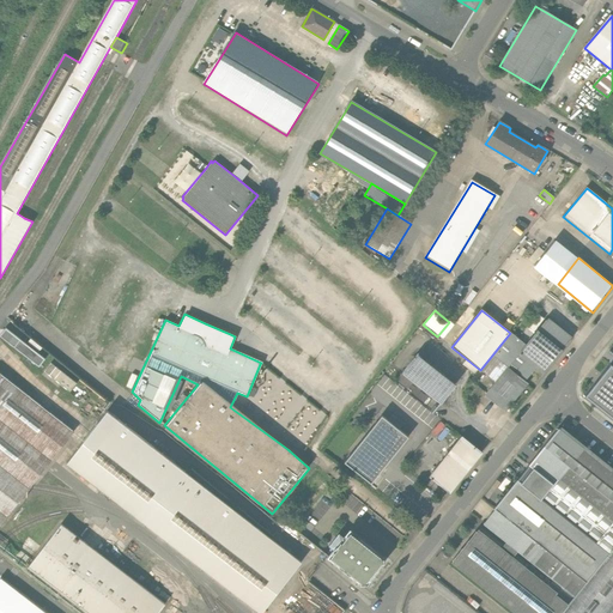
[(508,370),(485,396),(491,401),(507,413),(528,387),(525,383),(535,370),(542,375),(571,339),(548,321),(520,357),(526,362),(515,376),(508,370)]
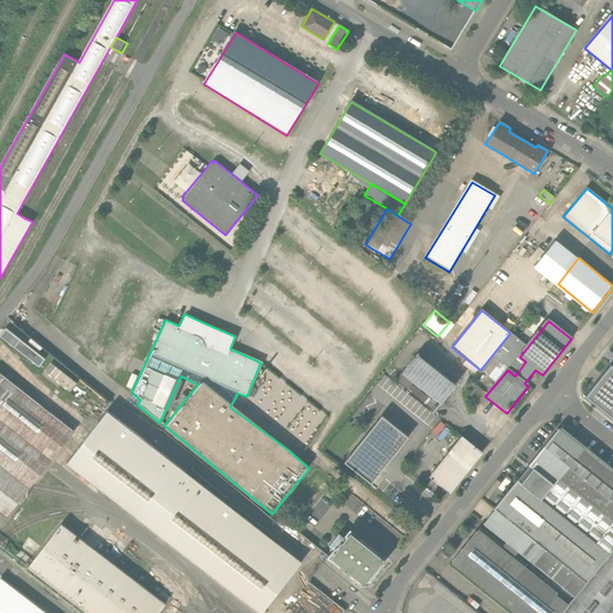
[(5,329),(0,334),(0,337),(38,368),(44,359),(5,329)]
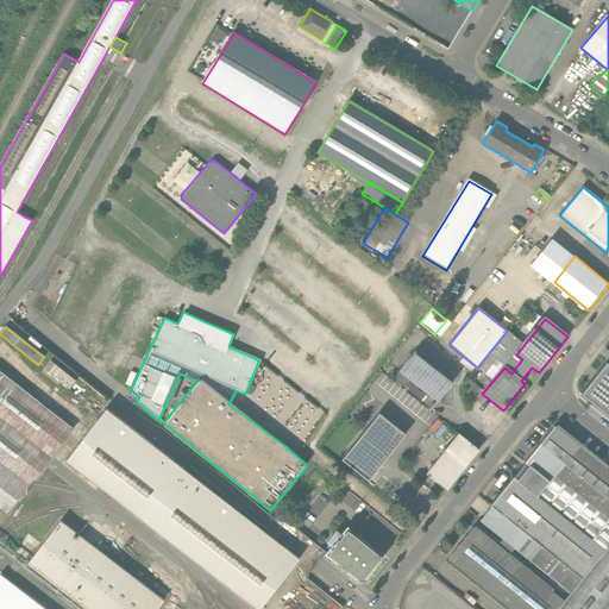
[(432,396),(439,402),(454,384),(414,352),(400,370),(401,371),(393,381),(425,406),(432,396)]
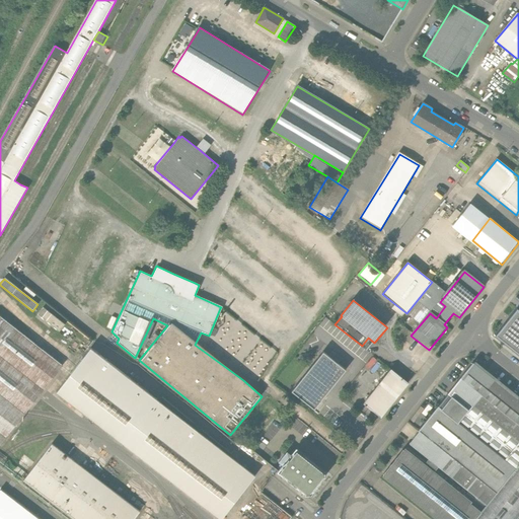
[(518,311),(513,306),(500,322),(491,335),(518,356),(518,311)]
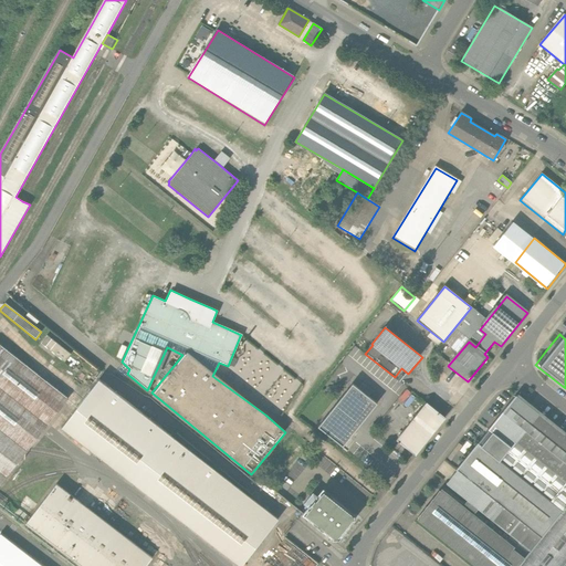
[(61,354),(66,347),(49,335),(43,343),(61,354)]
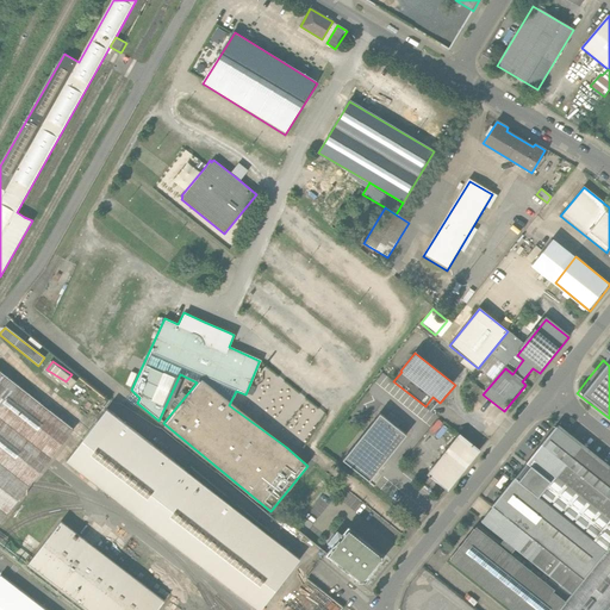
[(73,428),(0,369),(0,518),(27,485),(73,428)]
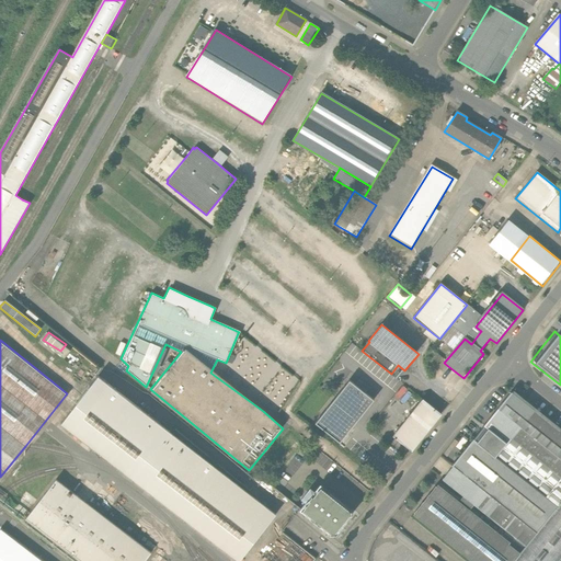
[(442,377),(449,367),(444,363),(437,373),(442,377)]
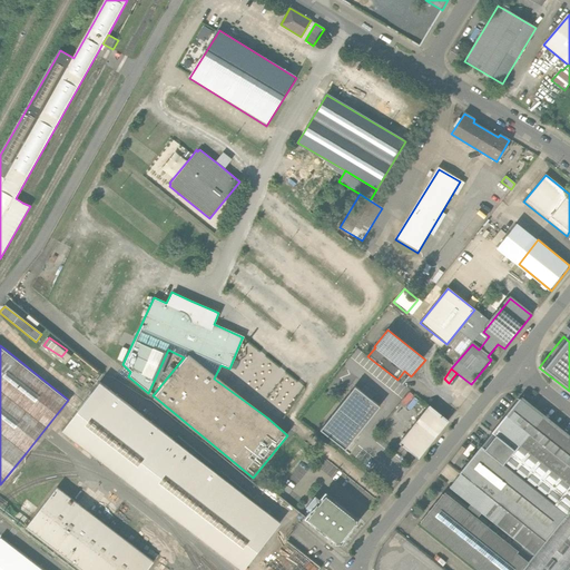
[(100,383),(62,431),(241,569),(243,569),(279,523),(100,383)]
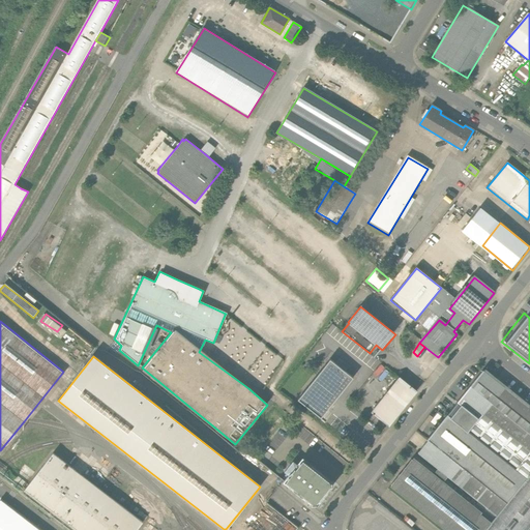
[(321,420),(353,381),(331,363),(299,403),(321,420)]
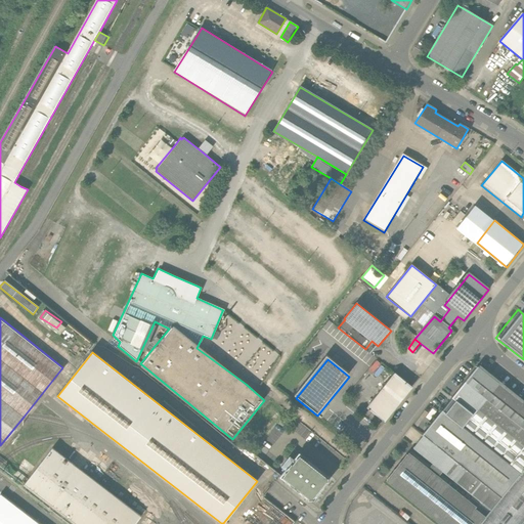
[(498,497),(523,465),(523,403),(476,364),(421,434),(498,497)]
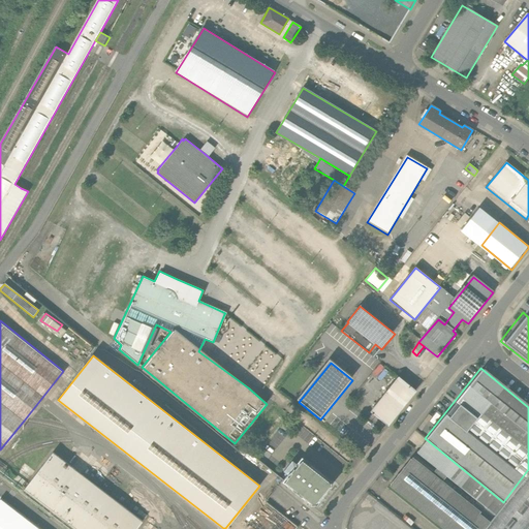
[(414,392),(398,378),(370,413),(389,428),(416,393),(414,392)]
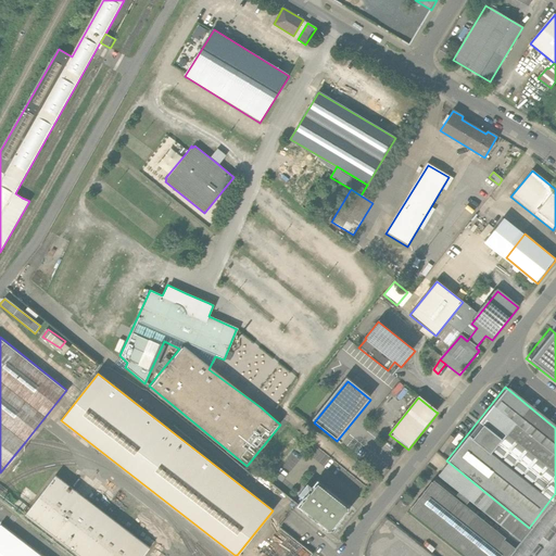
[(331,454),(367,485),(371,481),(335,450),(331,454)]
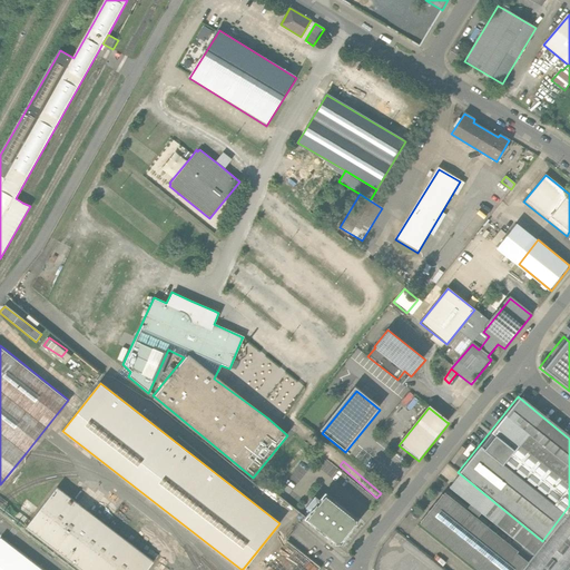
[(542,541),(458,472),(451,480),(446,487),(468,504),(479,513),(488,520),(531,556),(532,553),(542,541)]
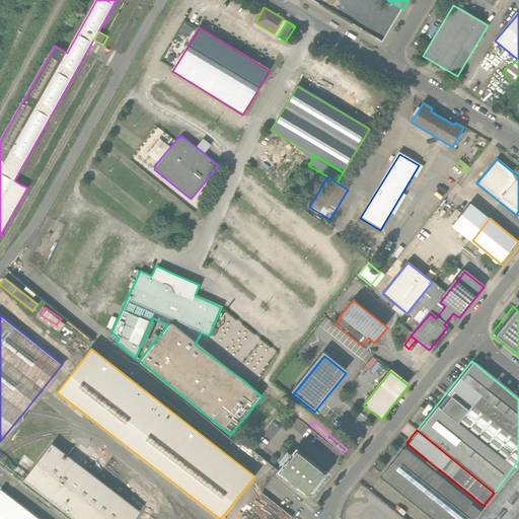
[(52,444),(23,480),(73,518),(133,518),(139,511),(52,444)]
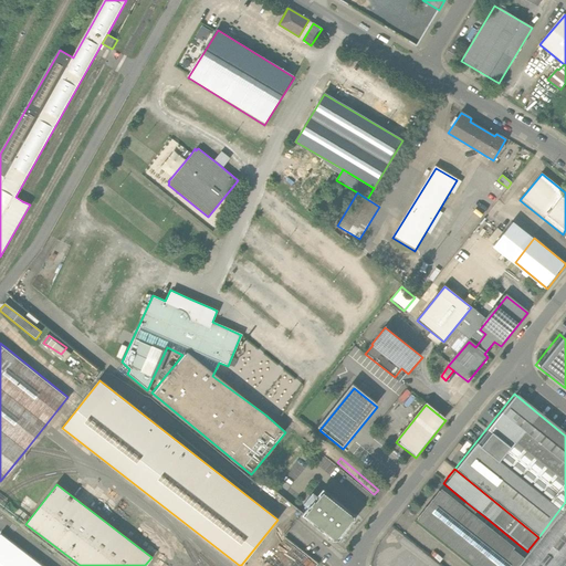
[(472,565),(514,565),(523,557),(461,506),(438,488),(437,490),(423,505),(413,519),(472,565)]
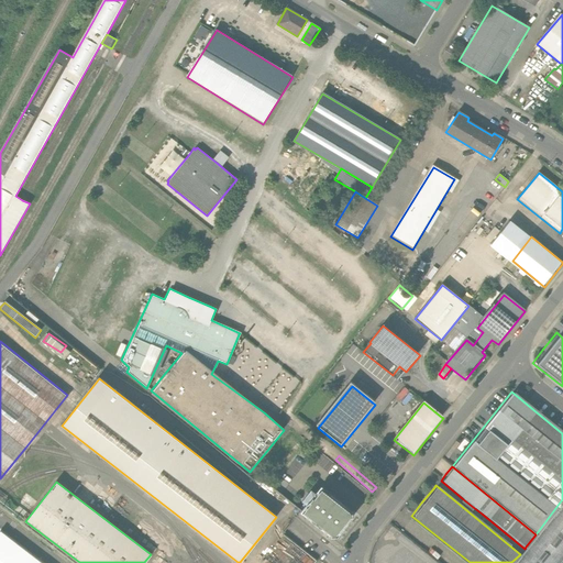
[(323,494),(305,517),(333,540),(339,540),(355,519),(323,494)]
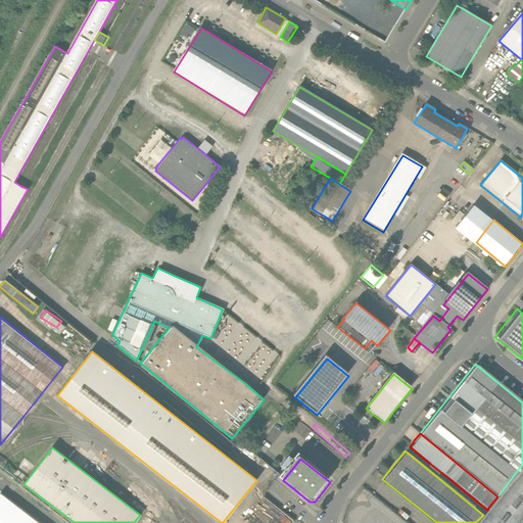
[(439,471),(429,463),(427,465),(437,474),(439,471)]
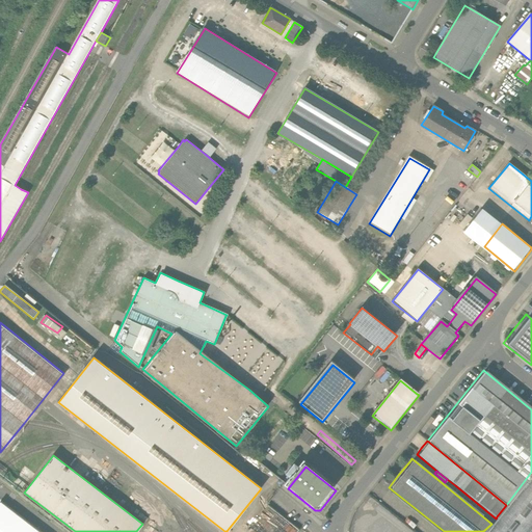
[(531,472),(519,489),(531,500),(531,472)]
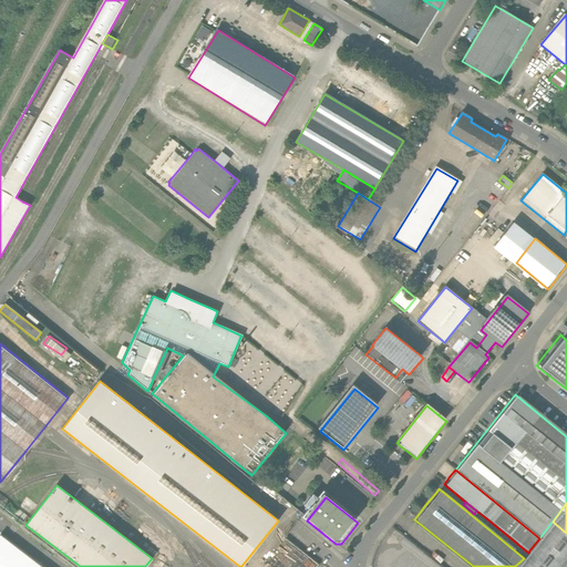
[(539,538),(529,550),(552,566),(563,566),(566,562),(566,533),(553,522),(539,538)]
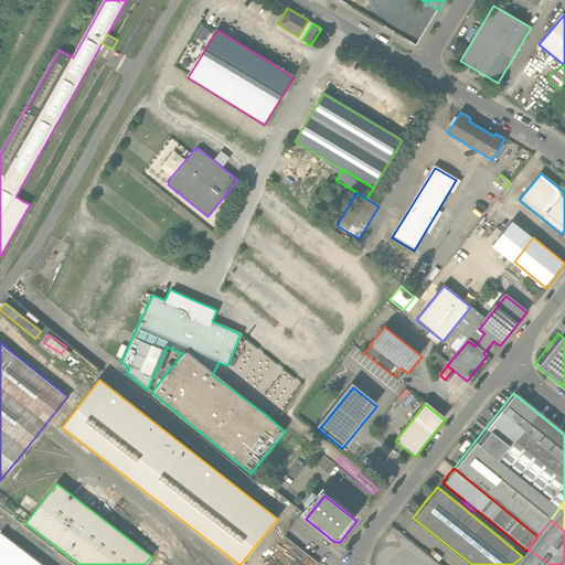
[(42,564),(0,532),(0,564),(42,564)]
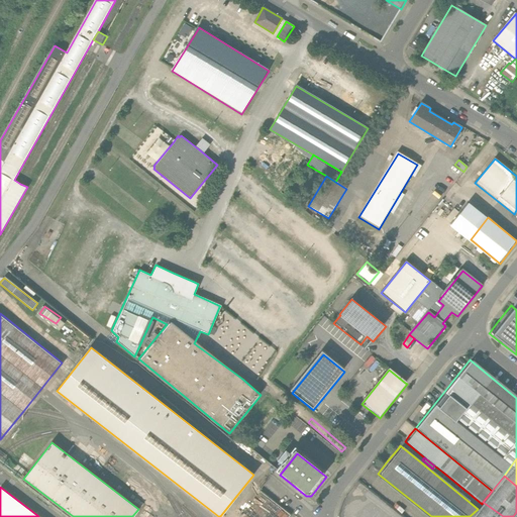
[(478,509),(470,516),(503,516),(483,502),(482,504),(478,508),(478,509)]
